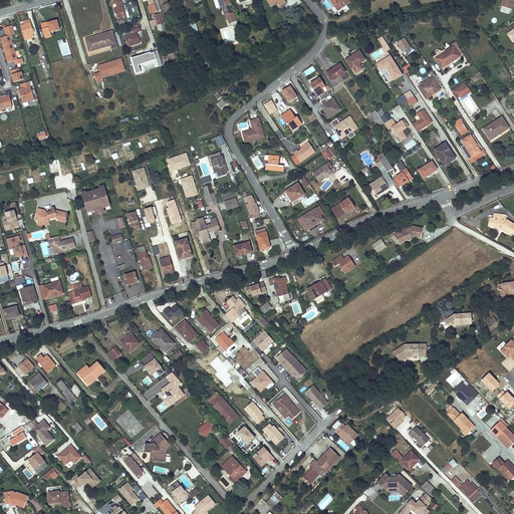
[(119,0),(112,0),(114,5),(116,4),(117,8),(114,9),(117,19),(125,16),(119,0)]
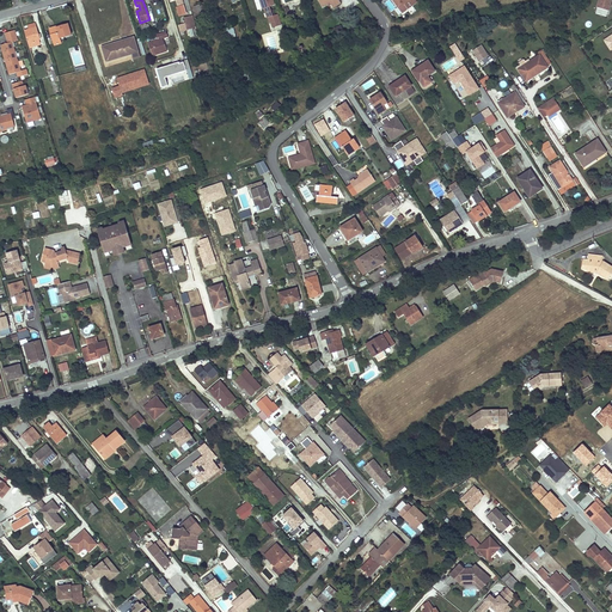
[(259,0),(263,8),(267,18),(268,18),(269,23),(270,22),(279,19),(277,14),(273,16),(269,6),(274,5),(271,0),(259,0)]
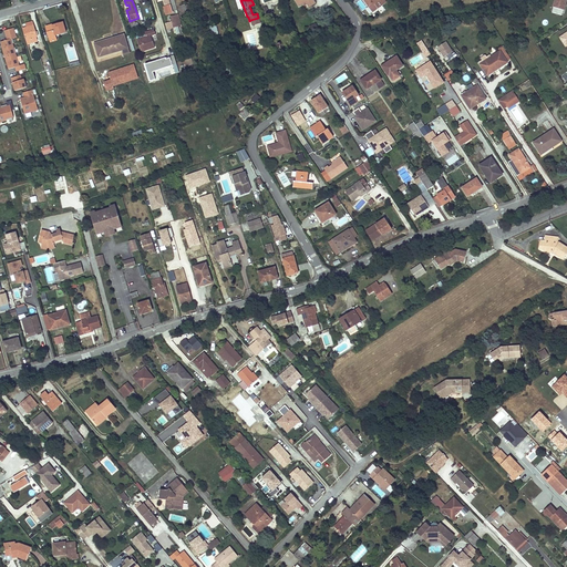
[(363,0),(373,12),(387,2),(384,0),(363,0)]
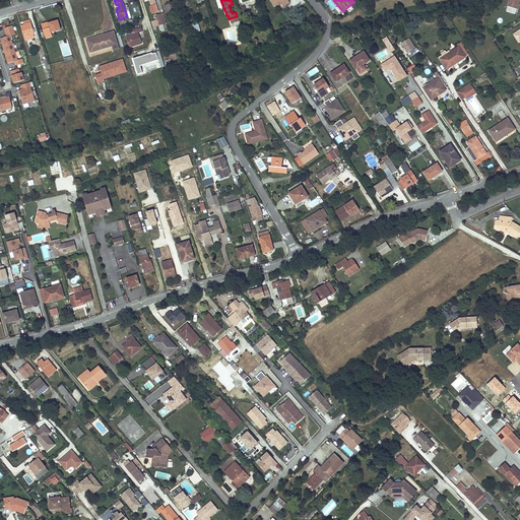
[(508,0),(507,6),(516,9),(519,0),(508,0)]
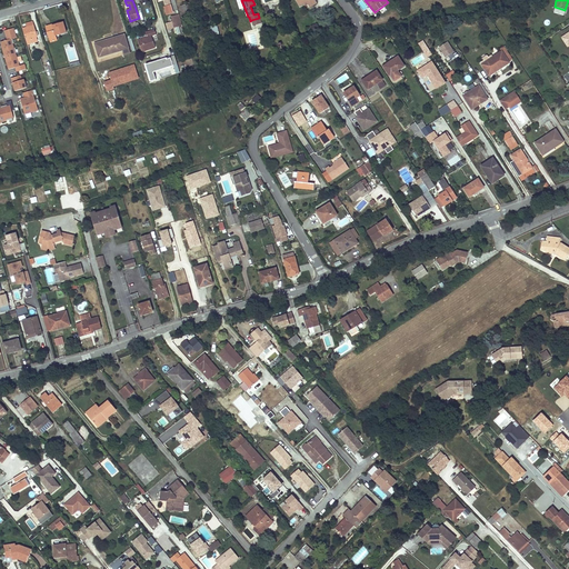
[(182,25),(179,13),(170,16),(173,27),(182,25)]
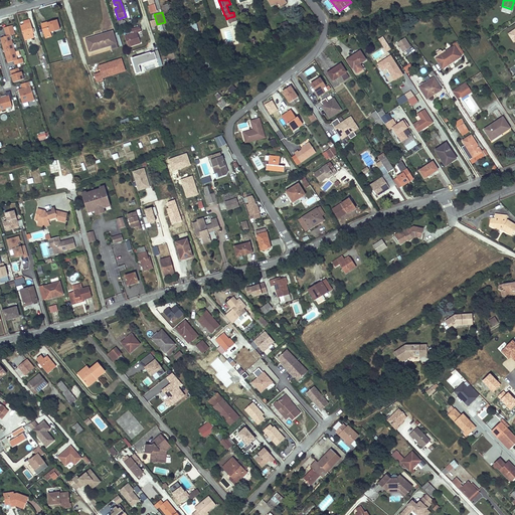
[(25,25),(20,26),(24,39),(33,37),(32,33),(33,33),(29,20),(23,21),(25,25)]
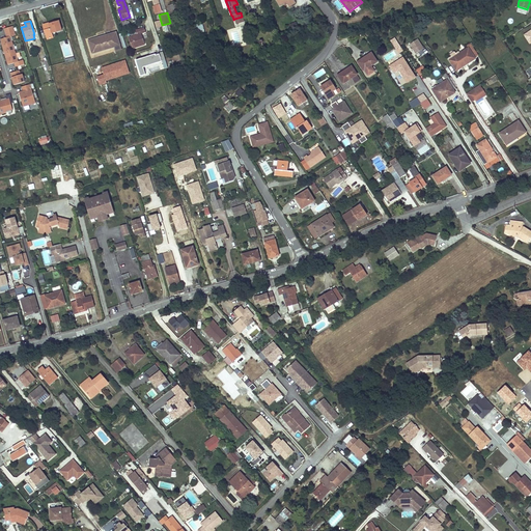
[(45,31),(40,32),(43,39),(47,38),(47,39),(50,39),(49,35),(52,33),(61,31),(59,22),(50,24),(50,23),(43,25),(45,31)]
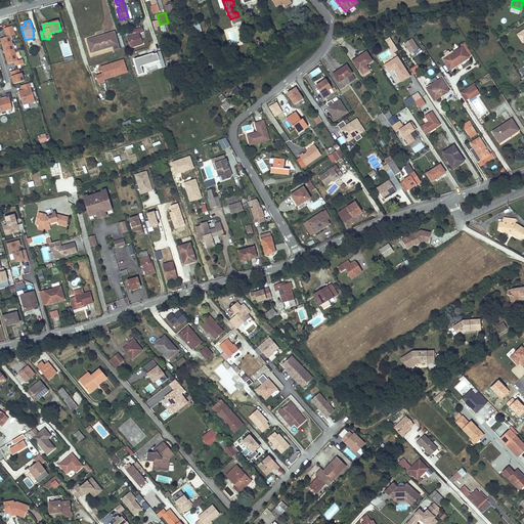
[(6,37),(0,39),(7,63),(13,62),(15,67),(24,63),(23,59),(17,60),(10,36),(15,35),(12,26),(4,29),(6,37)]
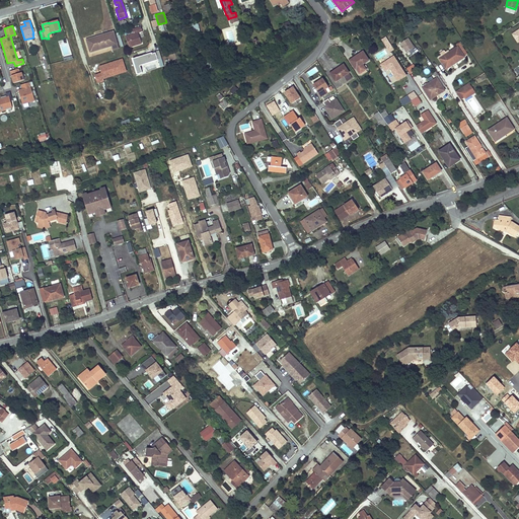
[(506,26),(502,28),(509,39),(510,39),(513,36),(506,26)]
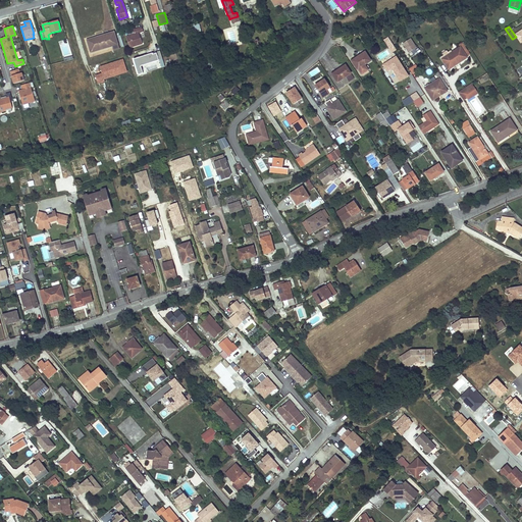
[(126,36),(129,47),(142,44),(139,33),(143,32),(142,28),(134,30),(135,34),(126,36)]
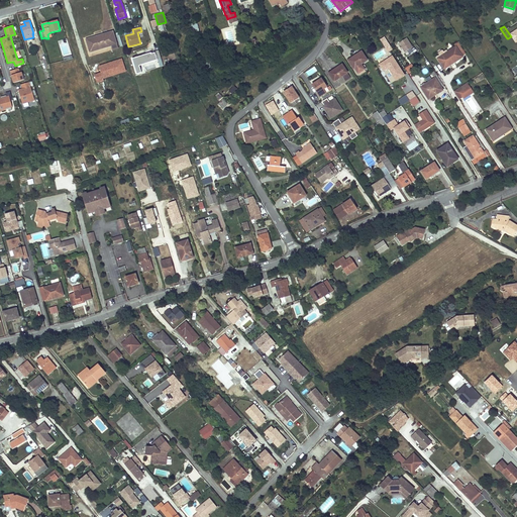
[(113,31),(86,40),(89,53),(111,45),(116,43),(113,31)]
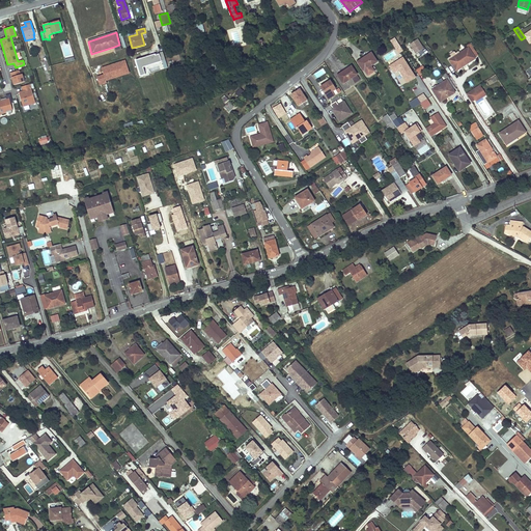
[(404,54),(394,37),(389,40),(395,49),(384,56),(389,64),(404,54)]
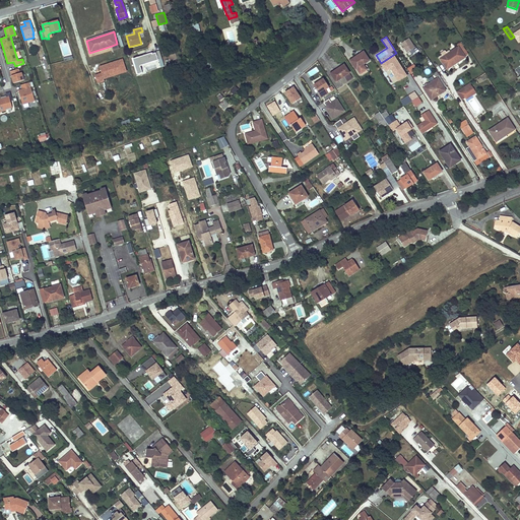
[(400,42),(407,53),(415,47),(409,37),(400,42)]
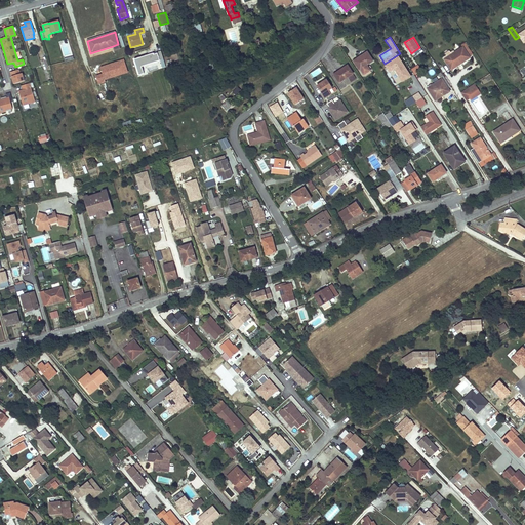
[(473,54),(465,43),(461,45),(463,47),(455,52),(454,51),(451,52),(450,51),(449,51),(446,53),(446,54),(447,55),(443,57),(450,69),(459,62),(460,64),(470,57),(470,56),(473,54)]
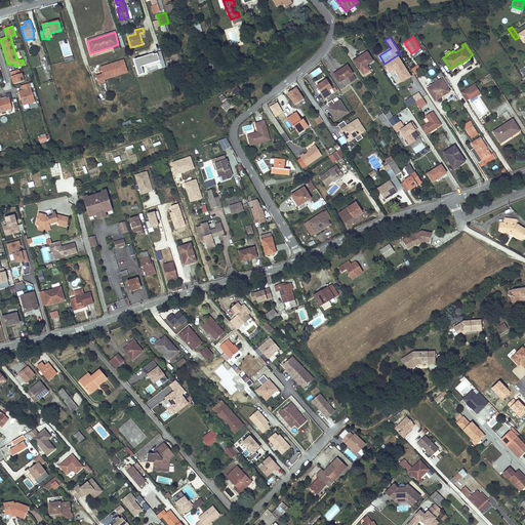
[(367,52),(354,62),(360,70),(364,67),(372,61),(367,52)]
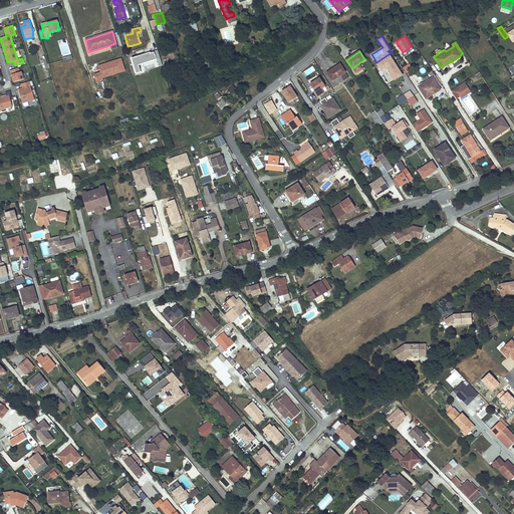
[(37,53),(29,55),(31,63),(38,60),(37,53)]
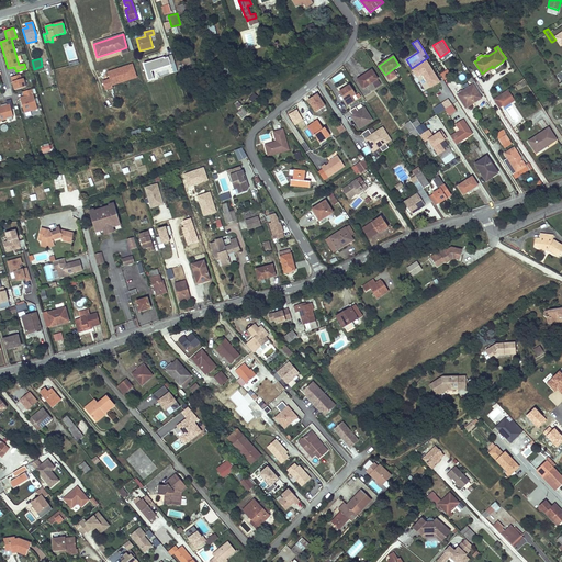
[(417,77),(422,74),(430,88),(440,81),(427,59),(412,69),(417,77)]
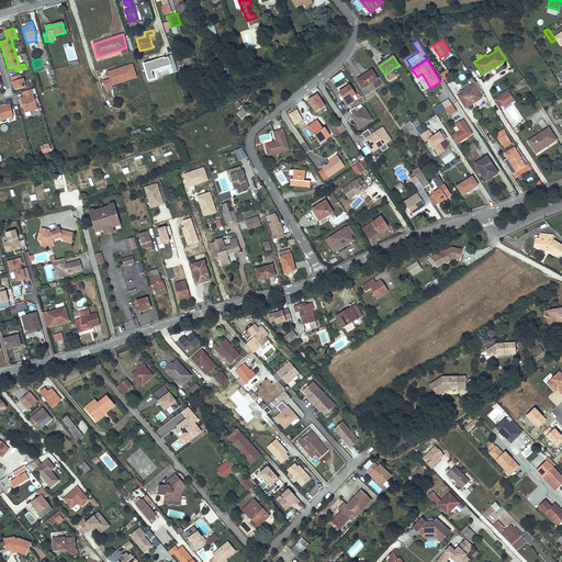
[(229,60),(222,64),(228,79),(236,77),(229,60)]
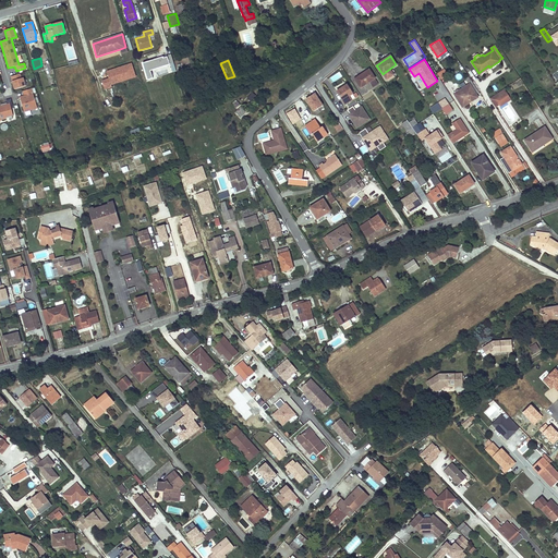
[(446,69),(438,72),(440,79),(448,76),(446,69)]
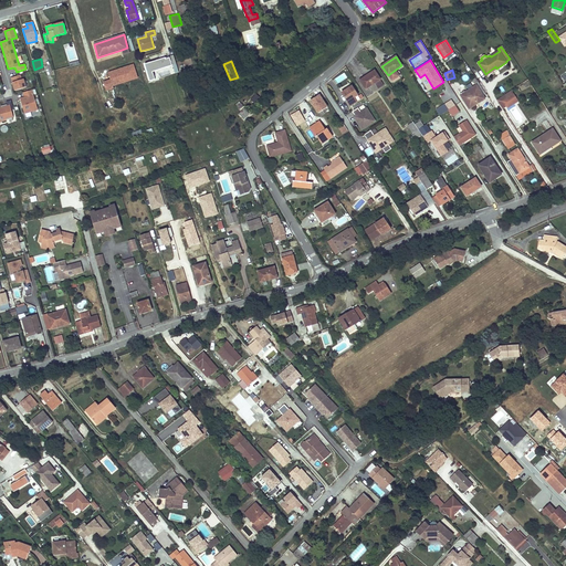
[(375,83),(380,80),(375,71),(360,81),(366,90),(375,83)]
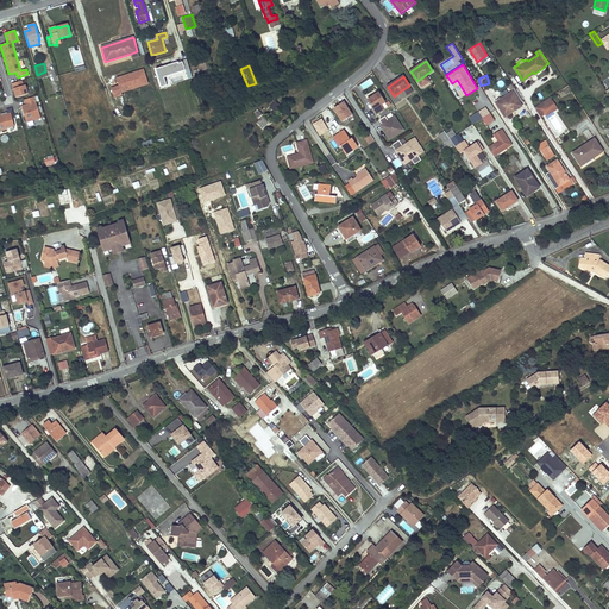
[(12,83),(16,98),(27,94),(25,86),(23,86),(22,81),(12,83)]
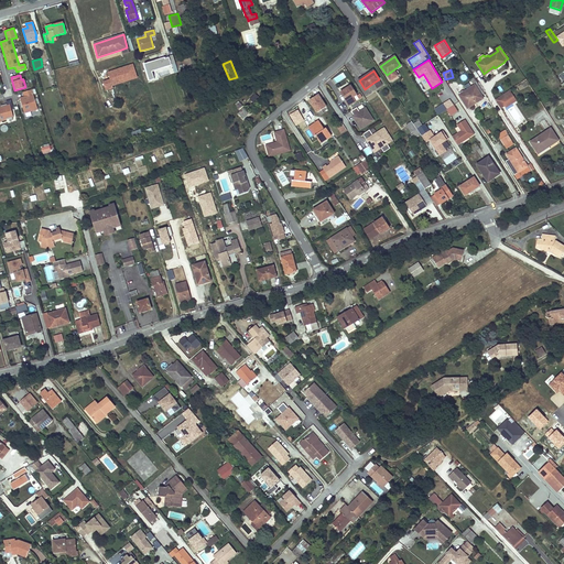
[(486,95),(475,78),(472,80),(475,85),(464,93),(463,90),(458,94),(468,108),(475,104),(476,105),(485,99),(483,97),(486,95)]
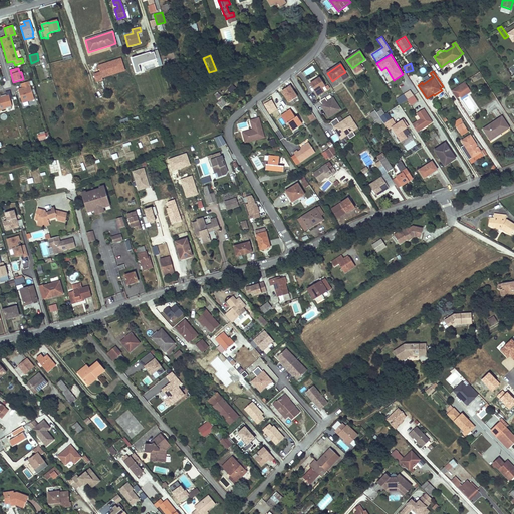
[(345,72),(340,75),(344,81),(349,77),(345,72)]
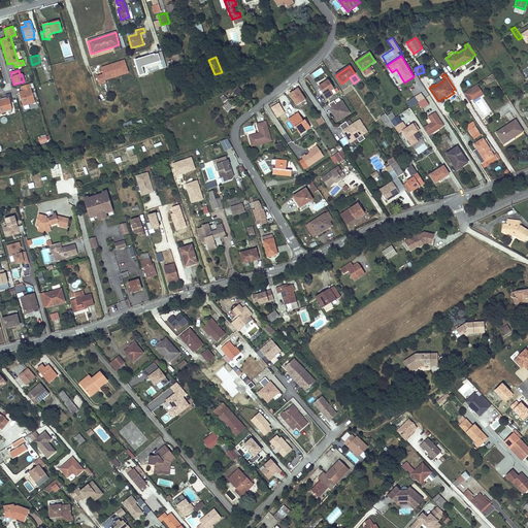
[(328,80),(319,87),(327,99),(336,93),(328,80)]
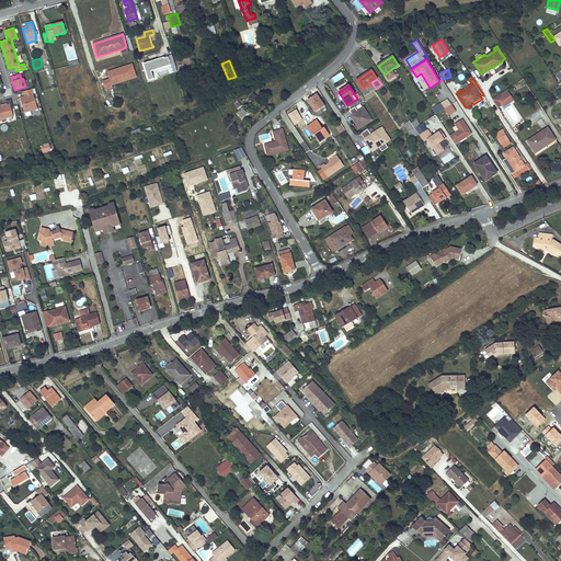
[(24,113),(36,110),(31,90),(22,92),(23,96),(20,98),(24,113)]
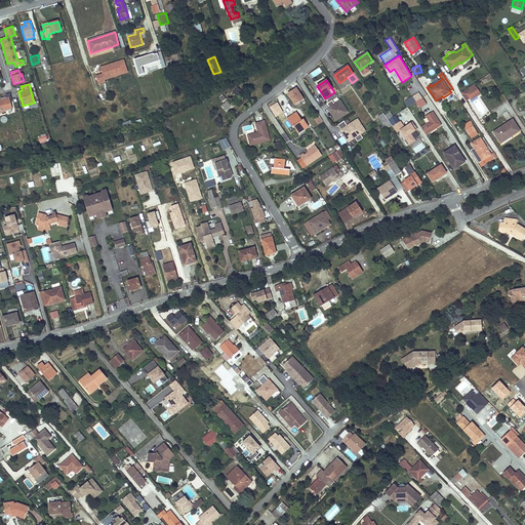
[(297,86),(287,92),(295,105),(305,98),(297,86)]
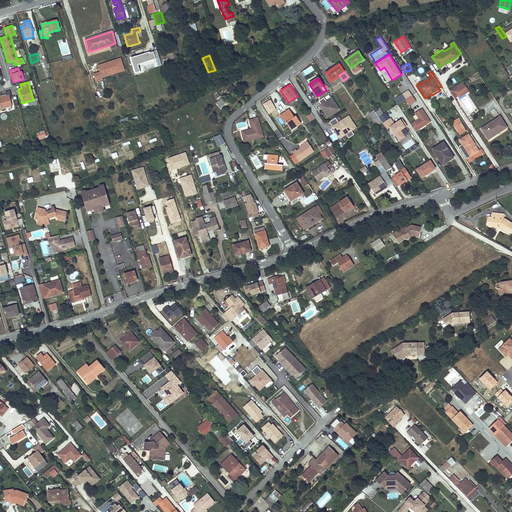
[(458,90),(452,94),(455,98),(459,95),(468,89),(465,85),(464,86),(464,87),(459,90),(458,90)]
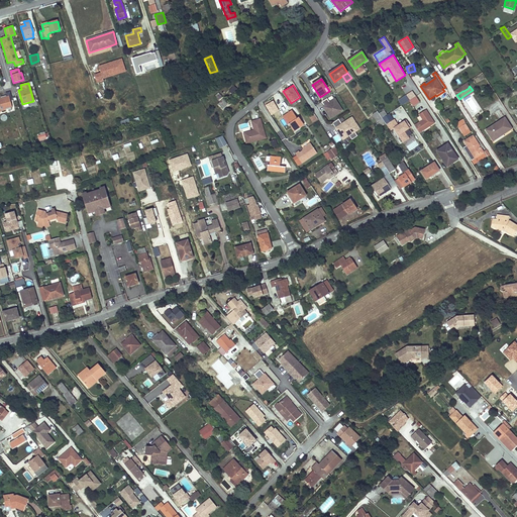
[(473,90),(463,96),(464,98),(474,92),(473,90)]
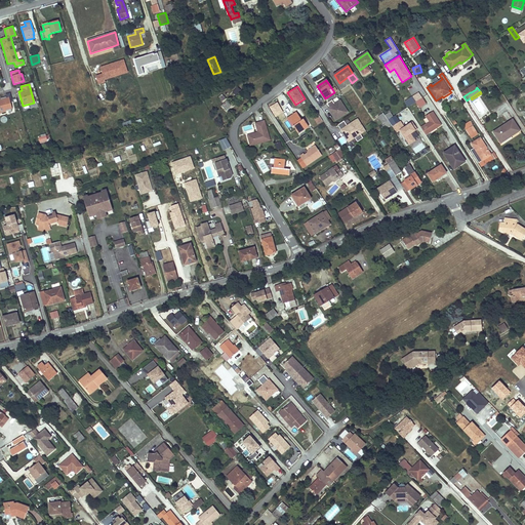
[(6,98),(0,99),(0,113),(5,112),(5,111),(12,109),(10,103),(12,102),(10,93),(5,94),(6,98)]
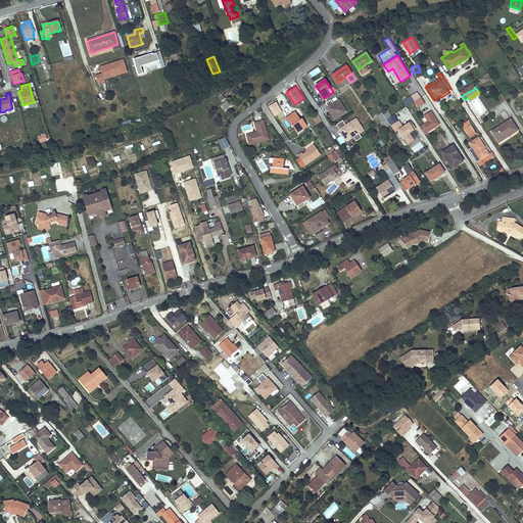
[(418,93),(412,96),(415,101),(421,97),(418,93)]
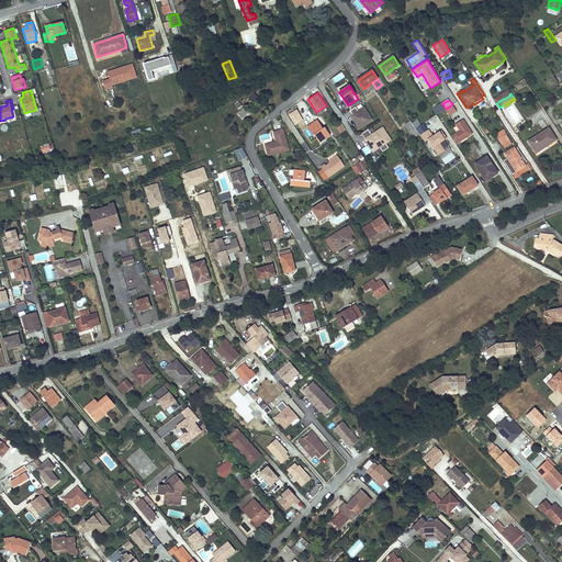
[(452,104),(446,109),(449,114),(456,111),(452,104)]
